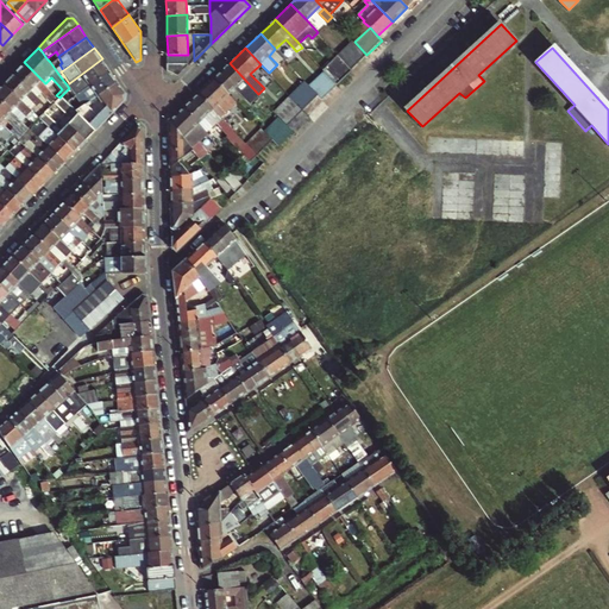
[(338,55),(324,69),(325,71),(338,85),(352,70),(338,55)]
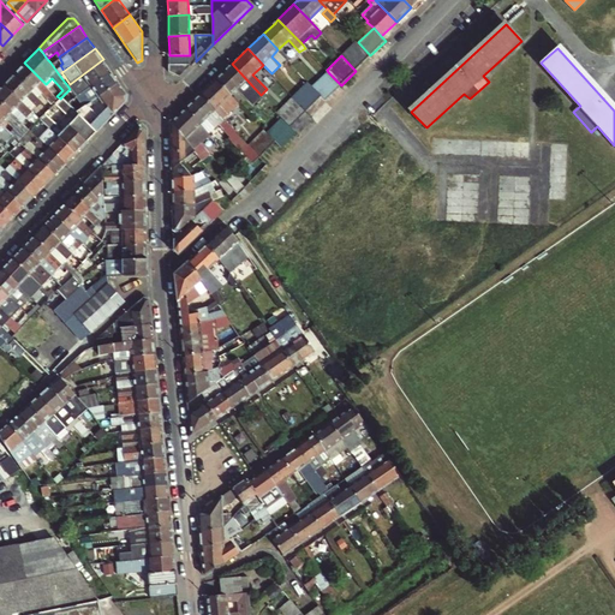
[(103,59),(70,84),(77,94),(111,70),(103,59)]
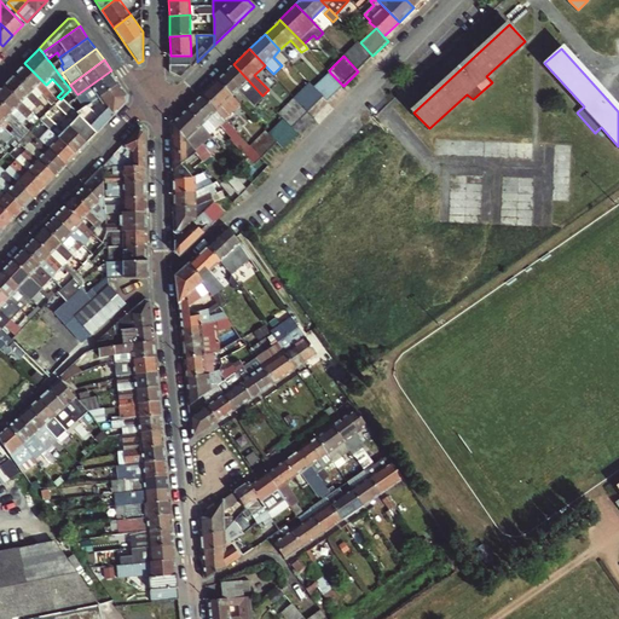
[(46,85),(24,63),(16,71),(41,98),(45,94),(46,96),(51,90),(46,85)]
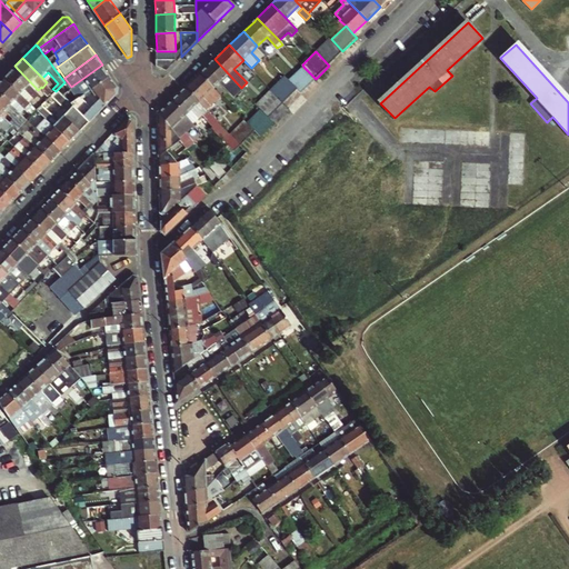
[(157,67),(167,71),(176,62),(176,59),(157,60),(157,67)]
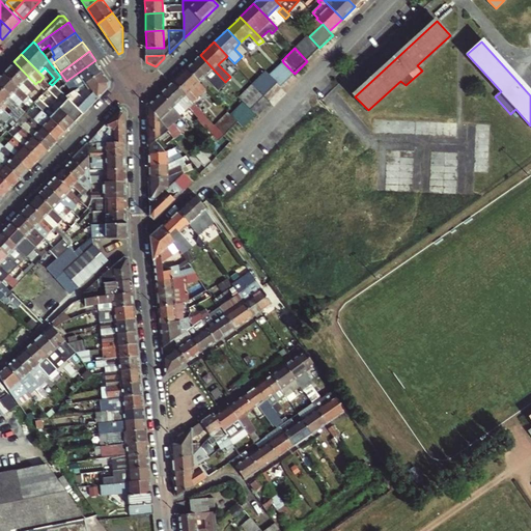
[(187,68),(199,82),(205,76),(218,88),(225,82),(200,55),(187,68)]
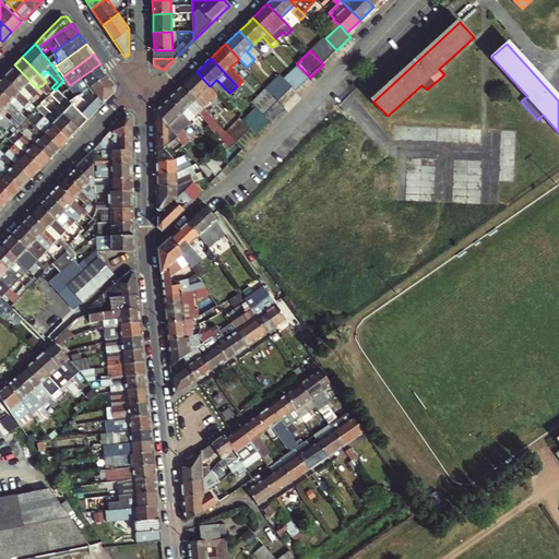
[(108,73),(100,63),(70,85),(64,90),(59,94),(68,103),(76,97),(84,91),(91,86),(108,73)]
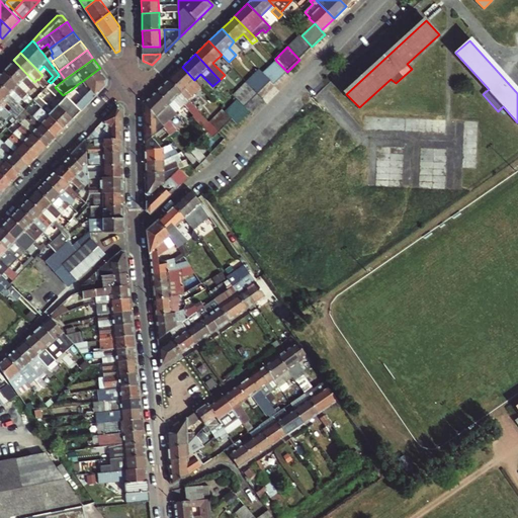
[(3,69),(28,93),(37,84),(34,82),(13,60),(3,69)]
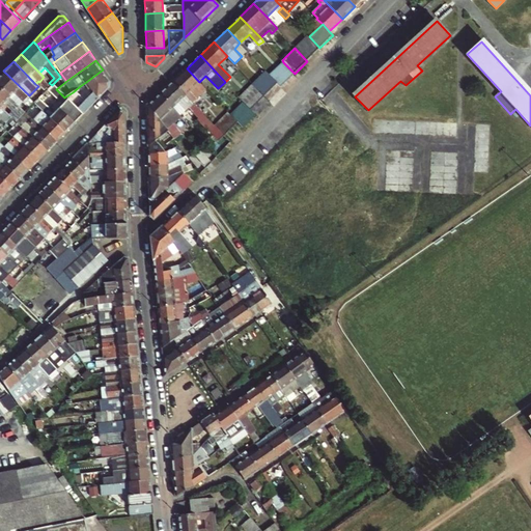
[(283,62),(271,76),(277,82),(281,87),(295,74),(283,62)]
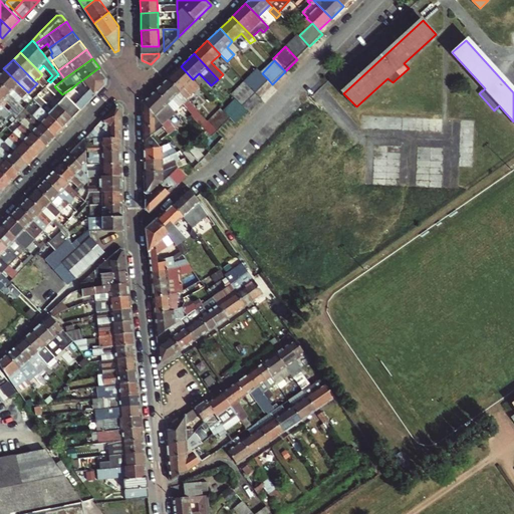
[(182,93),(197,110),(202,105),(192,93),(193,92),(189,87),(190,85),(189,83),(193,79),(181,66),(168,78),(180,91),(182,93)]
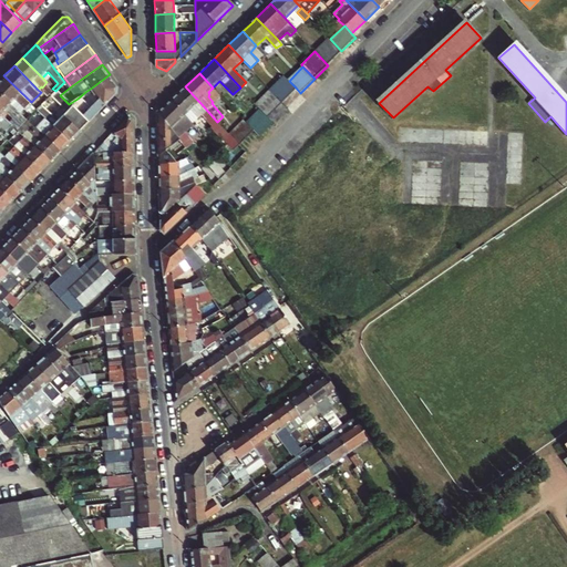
[(78,99),(94,114),(114,94),(116,85),(110,74),(92,88),(100,99),(94,103),(85,92),(78,99)]
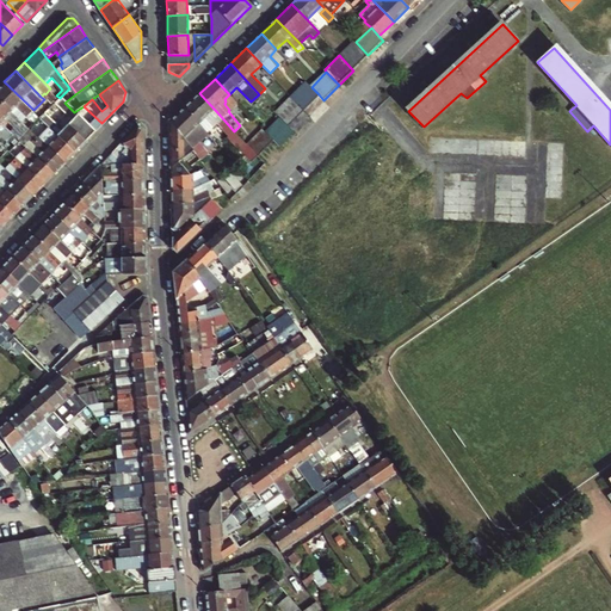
[(4,81),(0,85),(0,97),(22,119),(26,115),(29,117),(24,122),(30,128),(34,124),(41,118),(34,110),(4,81)]
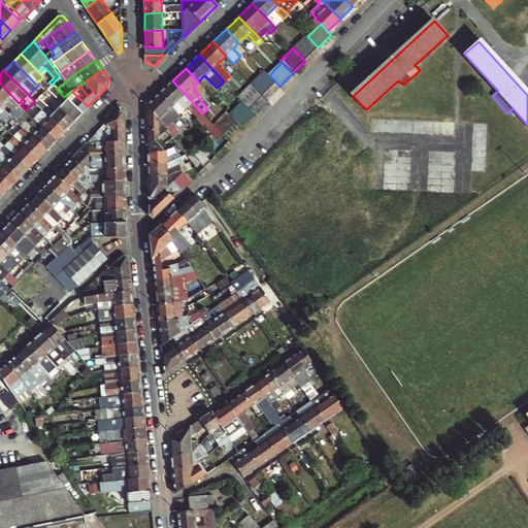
[(264,70),(252,83),(263,95),(275,81),(269,75),(264,70)]
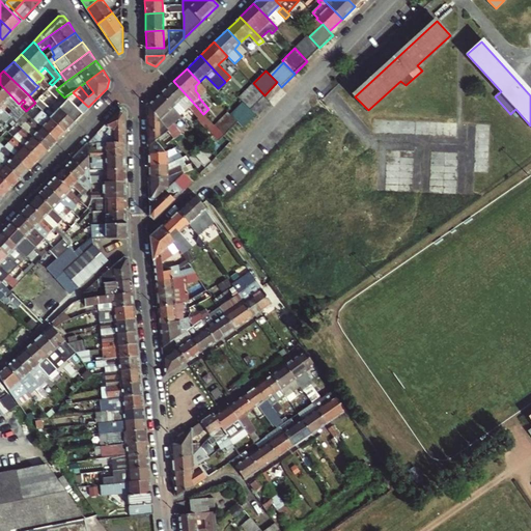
[(61,85),(57,80),(52,85),(56,89),(61,85)]
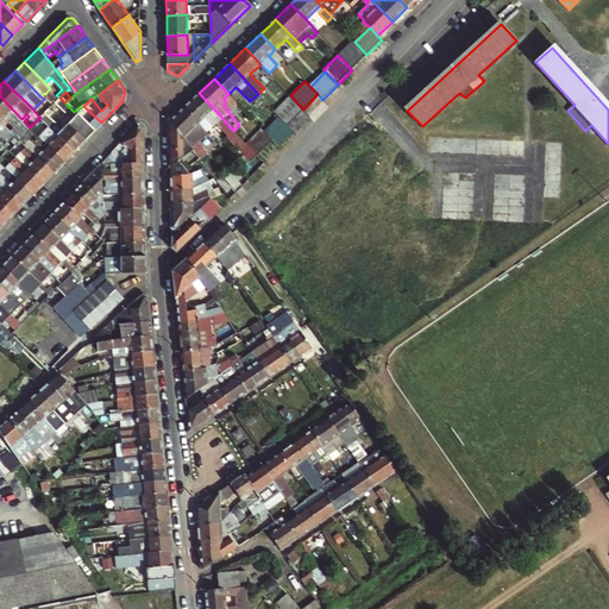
[(213,108),(199,93),(184,107),(199,123),(213,108)]
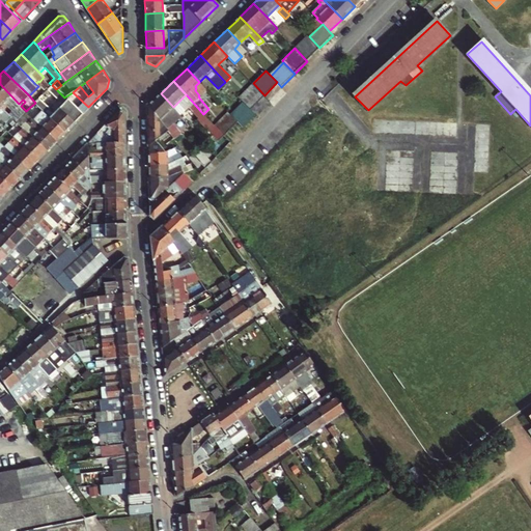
[(253,83),(240,96),(243,101),(251,109),(264,95),(253,83)]
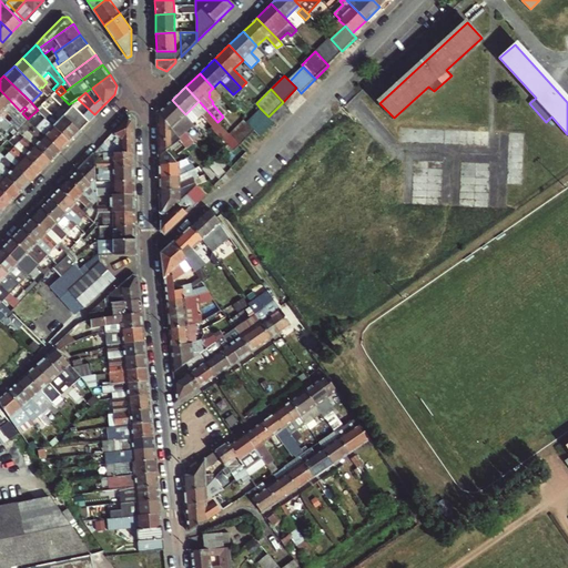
[(0,90),(0,111),(6,107),(16,115),(20,111),(0,90)]
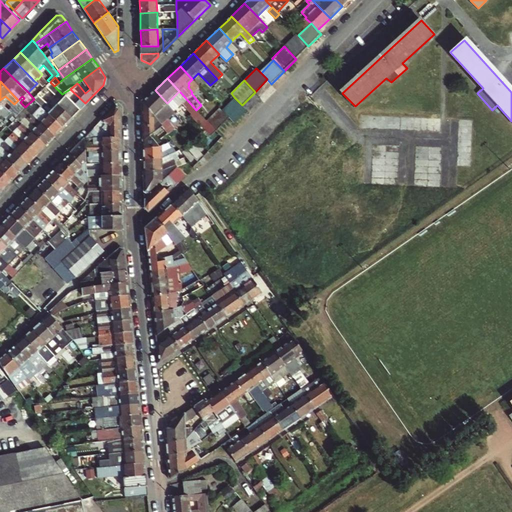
[(34,99),(39,104),(43,100),(51,108),(47,113),(61,127),(67,121),(78,110),(62,94),(54,86),(50,82),(43,90),(34,99)]
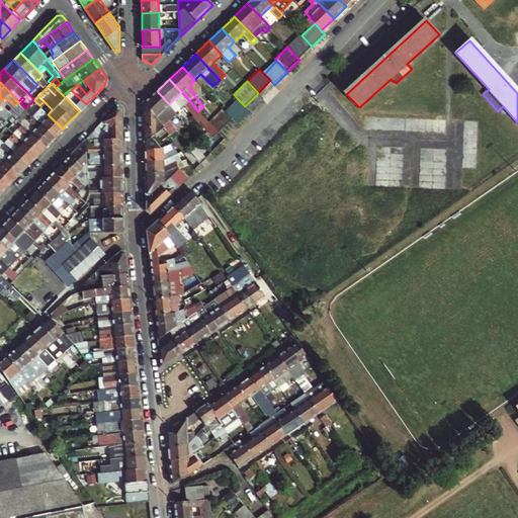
[(63,95),(79,111),(86,104),(71,90),(63,95)]
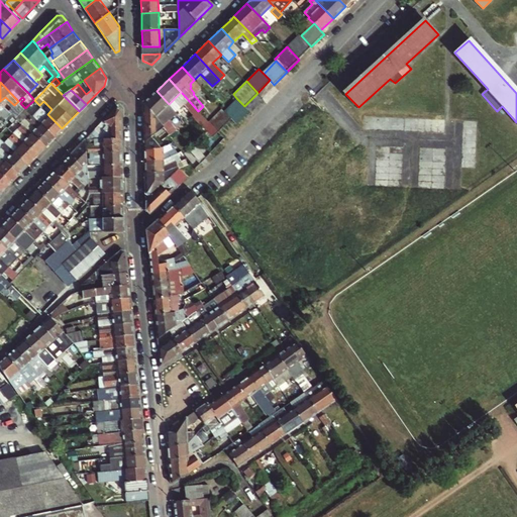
[(177,114),(169,104),(157,91),(143,103),(170,135),(175,130),(168,121),(177,114)]
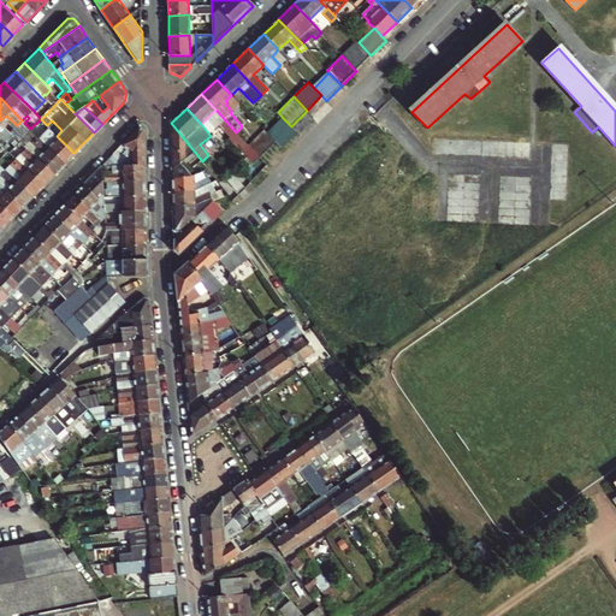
[(236,132),(218,112),(212,117),(230,137),(236,132)]
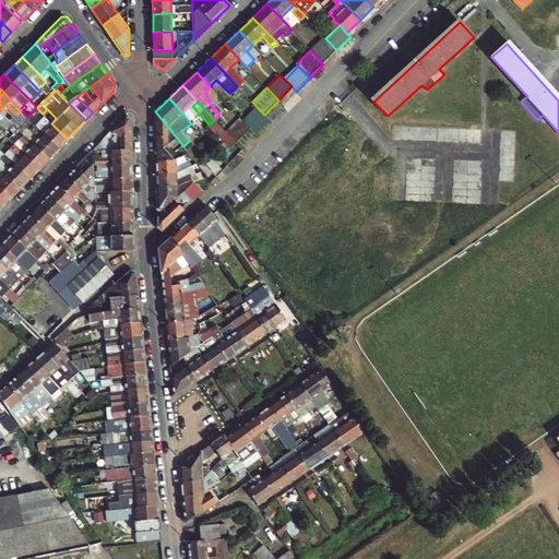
[(256,106),(241,119),(250,130),(256,135),(270,121),(256,106)]
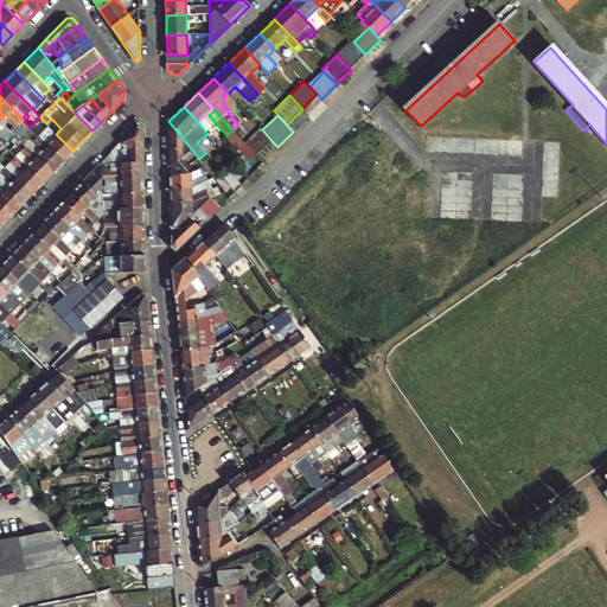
[(0,128),(6,134),(11,131),(0,120),(0,128)]
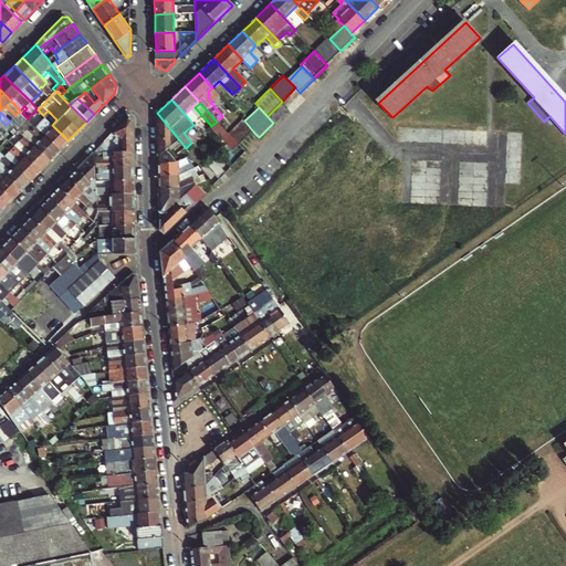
[(186,148),(157,113),(158,142),(158,164),(179,164),(188,157),(186,155),(180,158),(178,155),(186,148)]
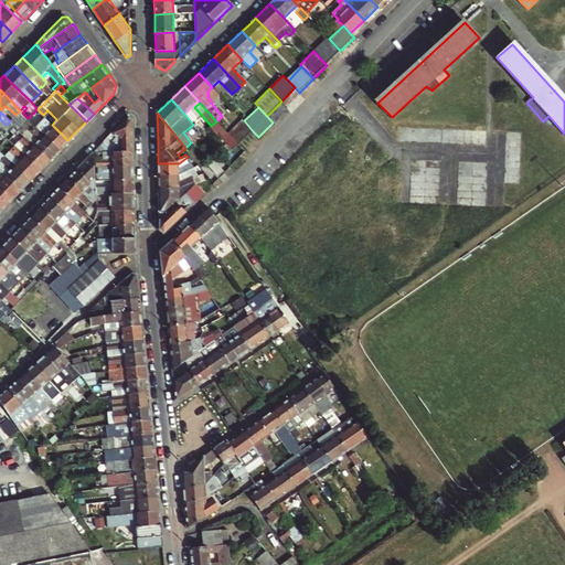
[(34,126),(43,134),(59,150),(67,140),(52,125),(44,116),(34,126)]
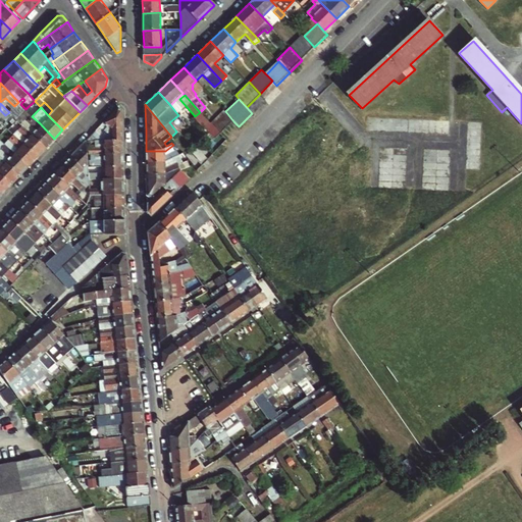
[(115,108),(93,131),(98,135),(96,139),(99,140),(103,140),(123,140),(122,110),(115,108)]
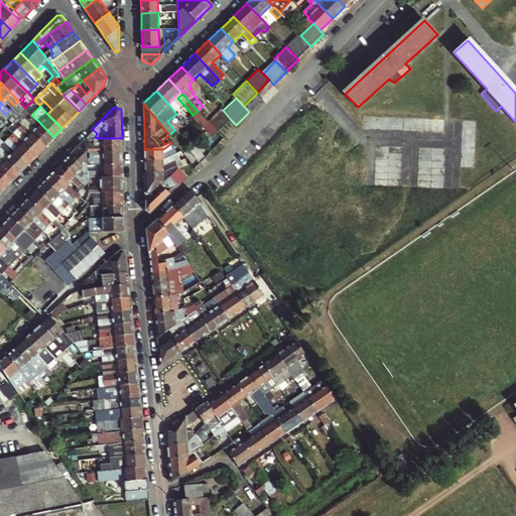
[(223,110),(222,109),(208,122),(218,132),(231,120),(223,110)]
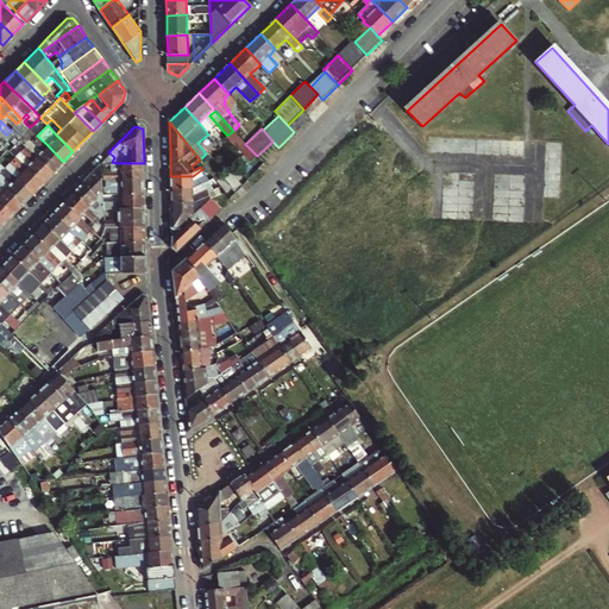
[(18,138),(12,132),(4,139),(10,145),(18,138)]
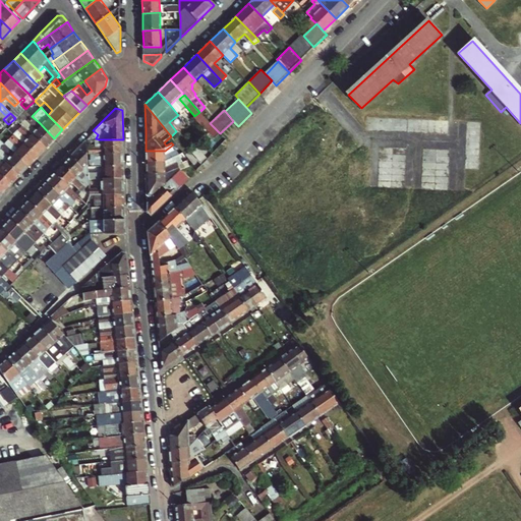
[(20,115),(16,119),(45,148),(54,138),(40,123),(32,116),(31,115),(25,120),(20,115)]
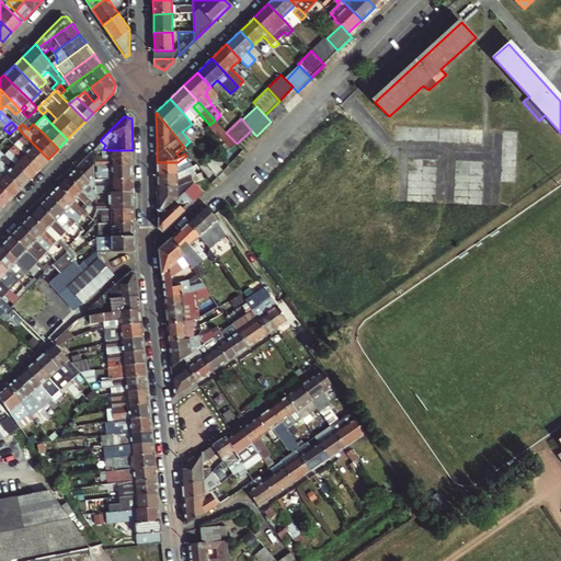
[(48,159),(18,128),(12,133),(18,138),(13,144),(38,169),(48,159)]
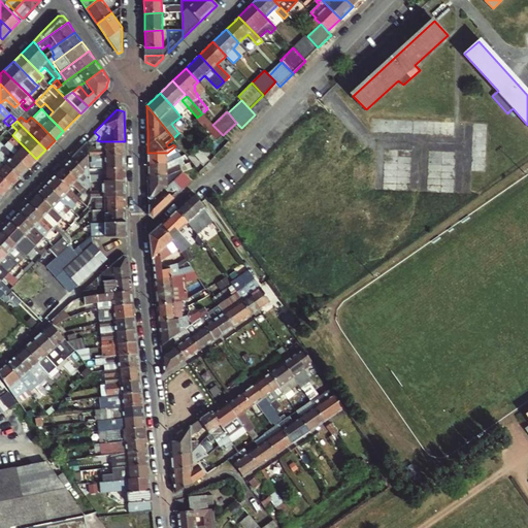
[(223,135),(212,125),(207,130),(217,140),(223,135)]
